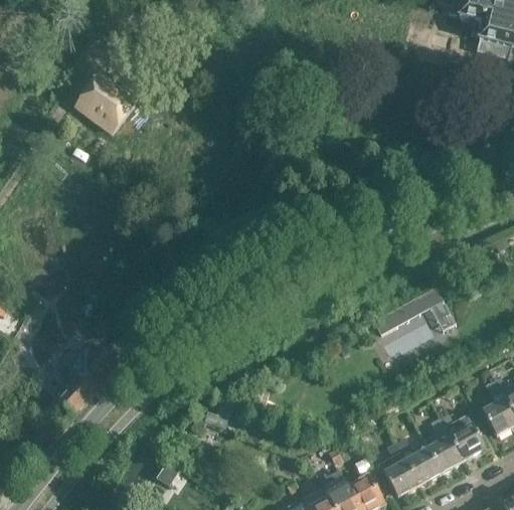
[(482,23),(475,51),(500,57),(499,59),(513,62),(513,0),(463,0),(459,17),(482,23)]
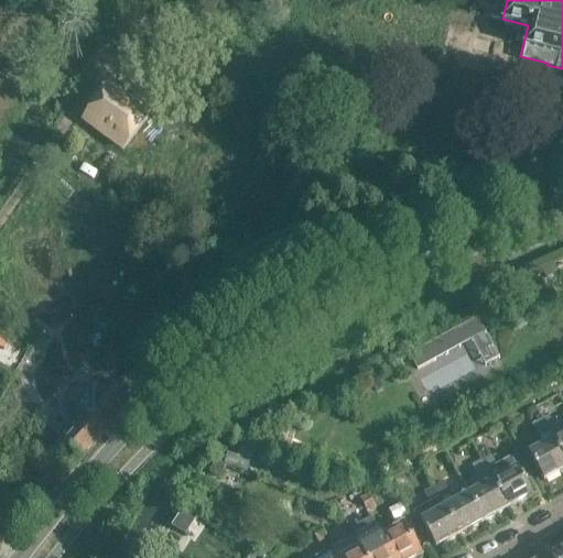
[(151,109),(107,79),(83,118),(126,146),(151,109)]
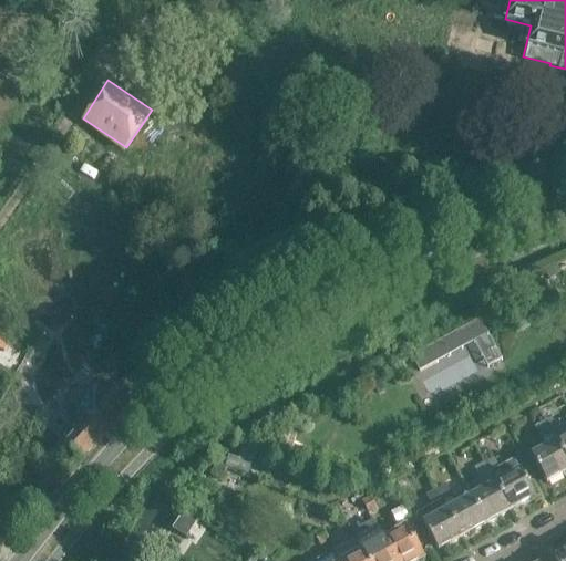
[(410,353),(419,367),(486,330),(477,315),(410,353)]
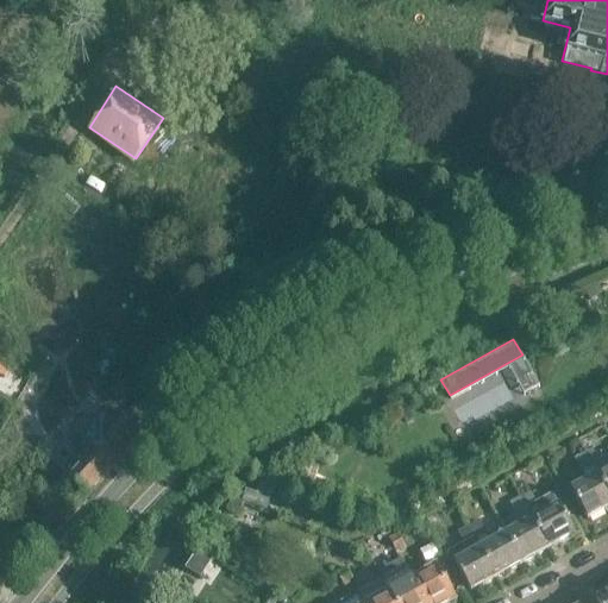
[(0,387),(14,396),(27,376),(0,358),(0,387)]
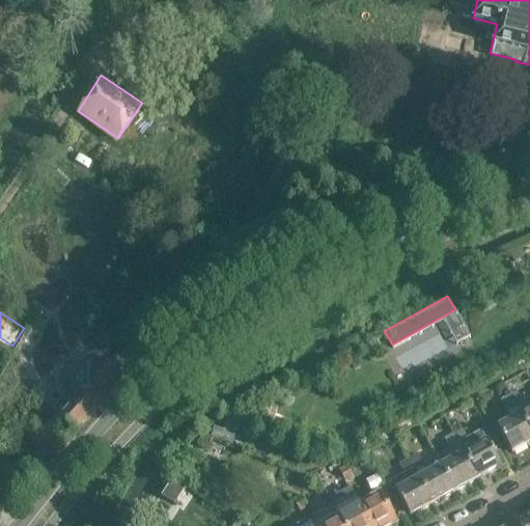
[(71,386),(93,406),(127,370),(110,356),(101,366),(88,354),(67,377),(74,382),(71,386)]
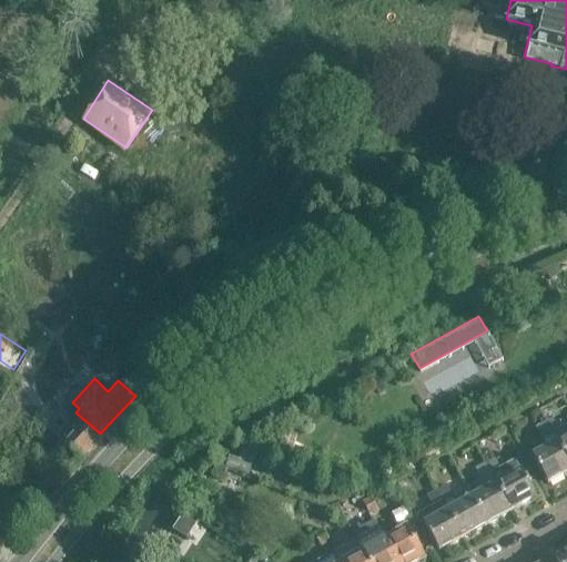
[(100,433),(79,415),(69,426),(72,428),(61,440),(79,456),(100,433)]
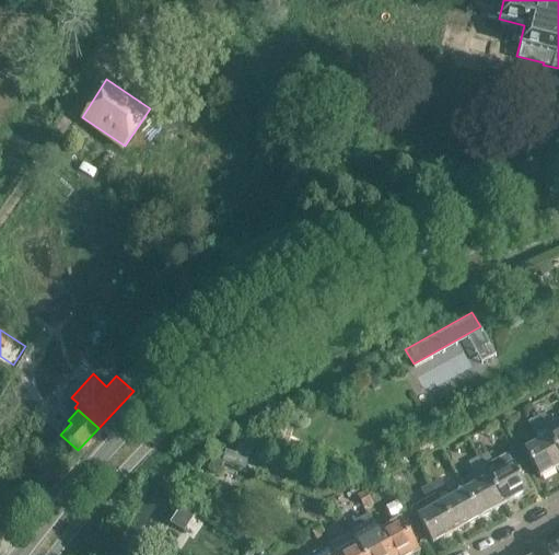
[(537,412),(527,417),(535,431),(545,425),(544,421),(537,412)]
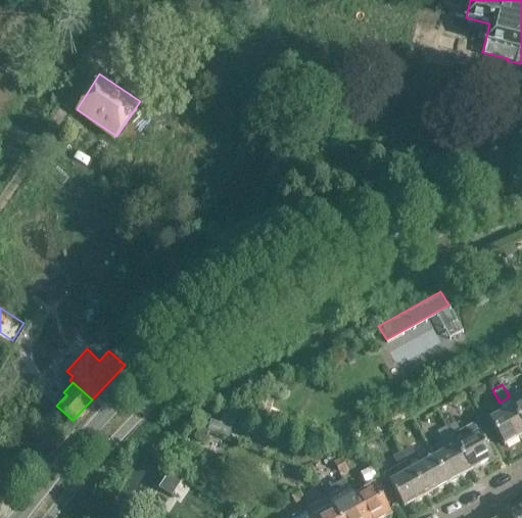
[(509,396),(512,403),(521,420),(521,385),(508,393),(509,396)]
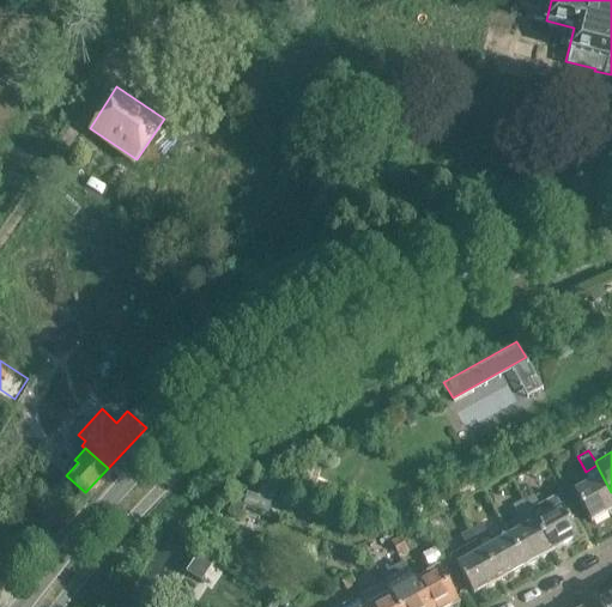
[(611,504),(611,492),(600,472),(574,486),(575,489),(591,517),(611,504)]
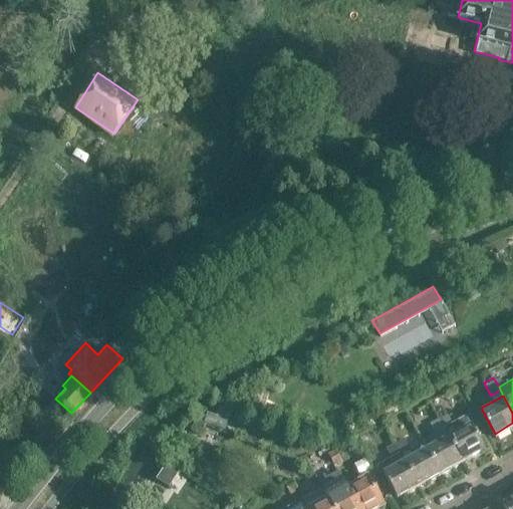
[(206,410),(203,420),(205,421),(223,427),(230,406),(224,404),(219,402),(215,414),(206,410)]
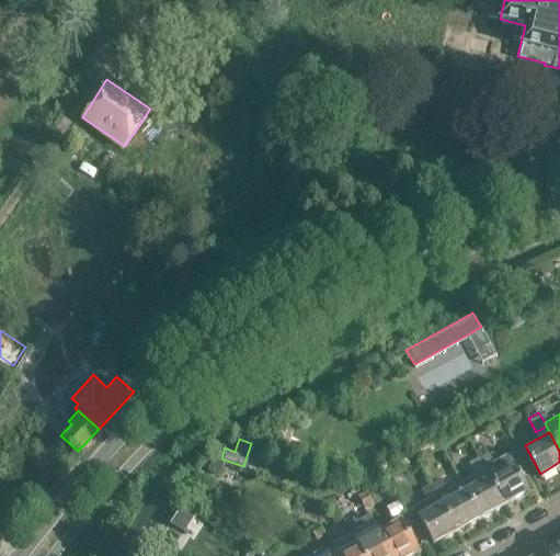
[(490,474),(504,501),(528,488),(520,471),(525,467),(520,457),(513,446),(493,457),(489,447),(479,453),(490,474)]
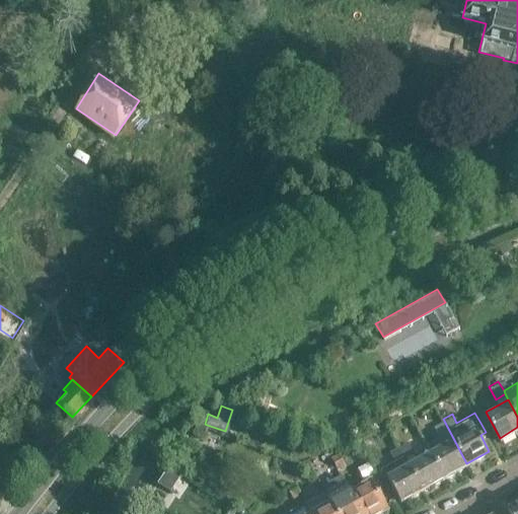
[(431,450),(445,475),(466,463),(453,438),(450,432),(443,419),(433,425),(444,443),(431,450)]
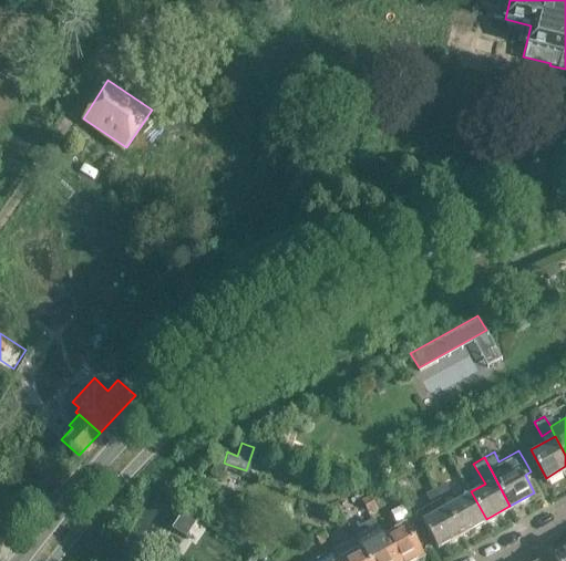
[(216,458),(211,469),(220,475),(226,464),(224,463),(216,458)]
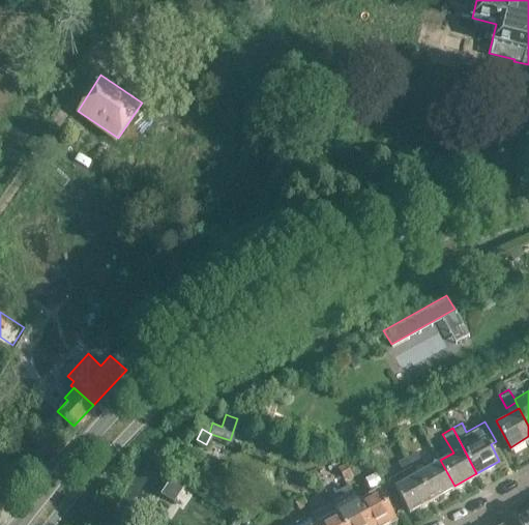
[(416,447),(407,454),(414,465),(417,472),(432,498),(454,486),(440,460),(437,454),(423,461),(416,447)]
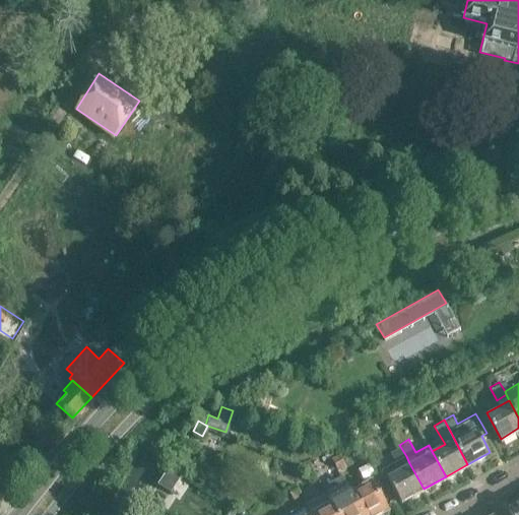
[(340,451),(332,455),(339,468),(347,463),(340,451)]
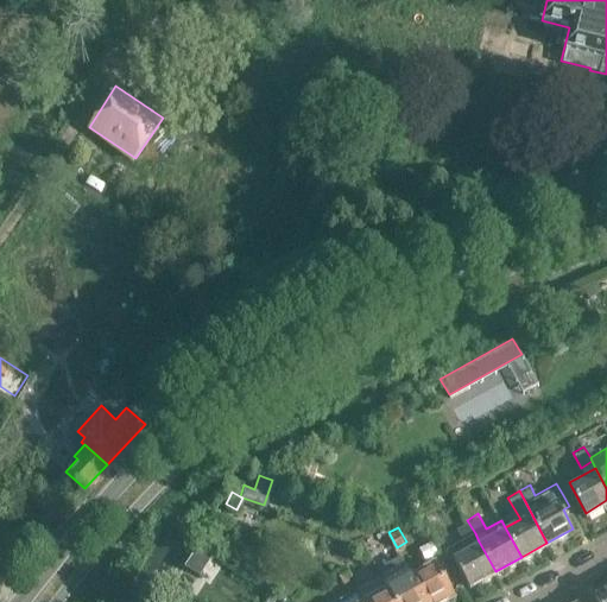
[(216,544),(207,538),(201,545),(212,551),(216,544)]
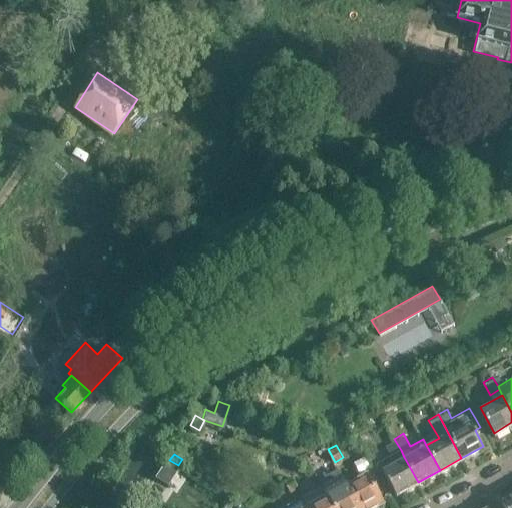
[(382,469),(383,470),(396,494),(418,482),(404,457),(382,469)]
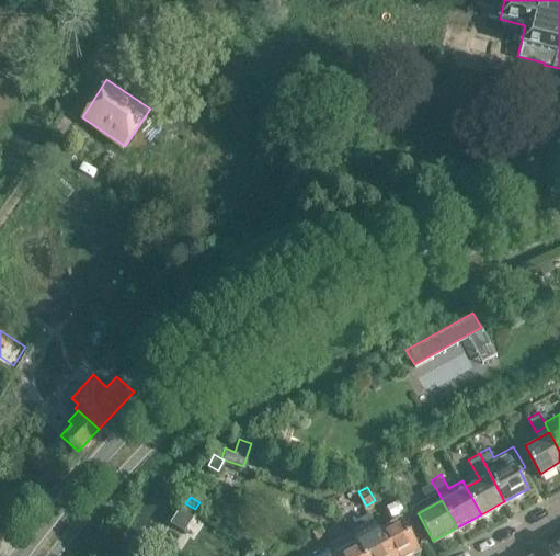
[(195,512),(182,505),(171,521),(183,530),(195,512)]
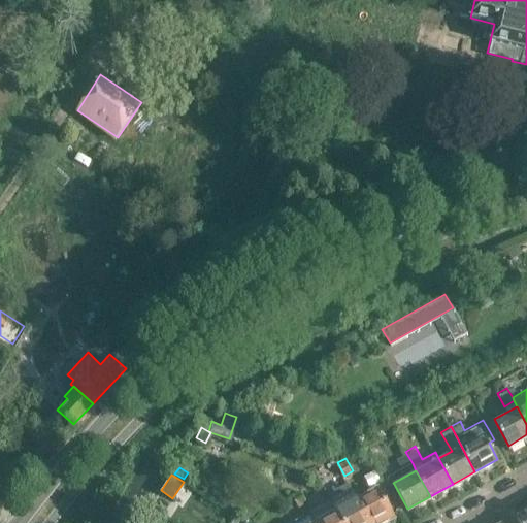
[(384,481),(356,496),(370,522),(382,522),(393,517),(389,508),(396,504),(384,481)]
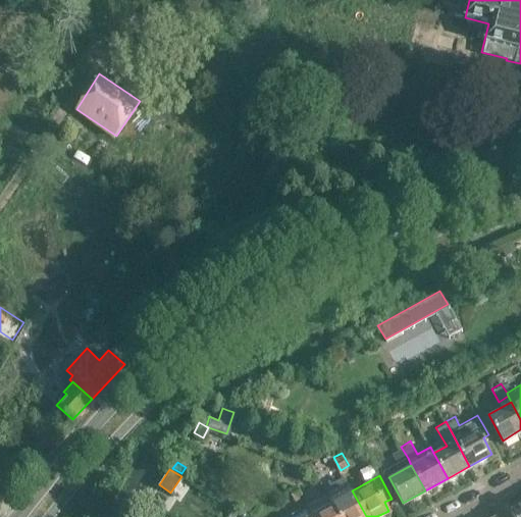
[(294,479),(285,484),(293,497),(301,492),(294,479)]
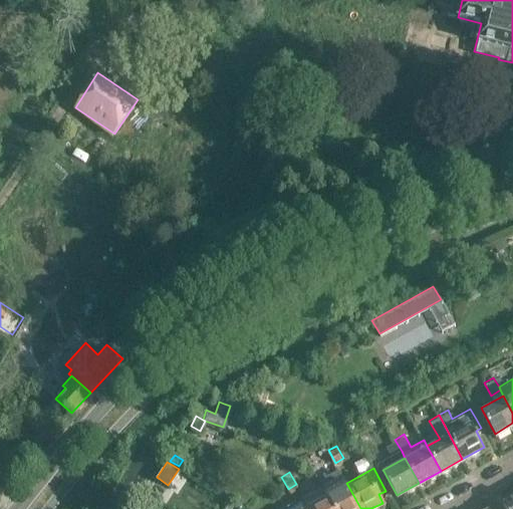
[(360,508),(346,483),(327,494),(334,508),(360,508)]
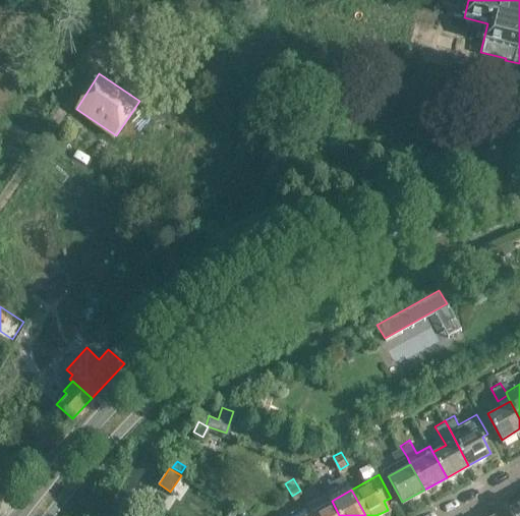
[(306,501),(280,515),(313,515),(311,512),(306,501)]
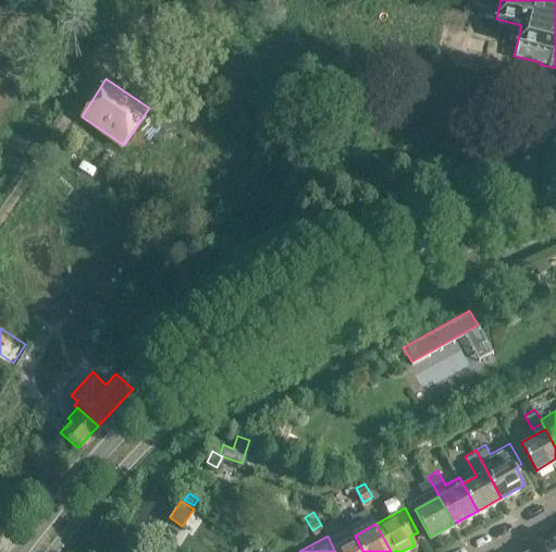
[(362,551),(355,536),(333,548),(335,551),(362,551)]
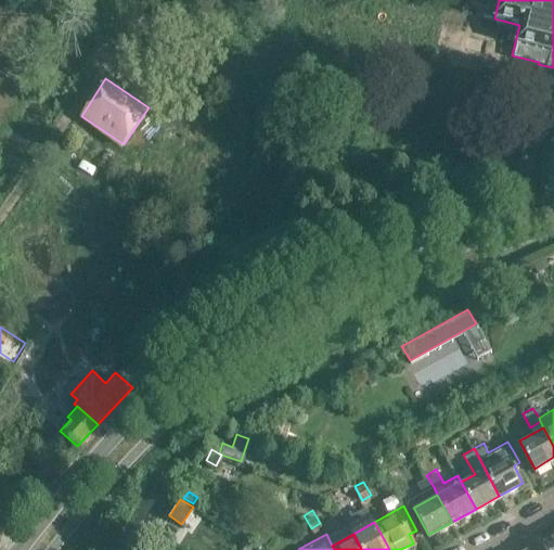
[(553,549),(553,534),(541,541),(546,549),(553,549)]
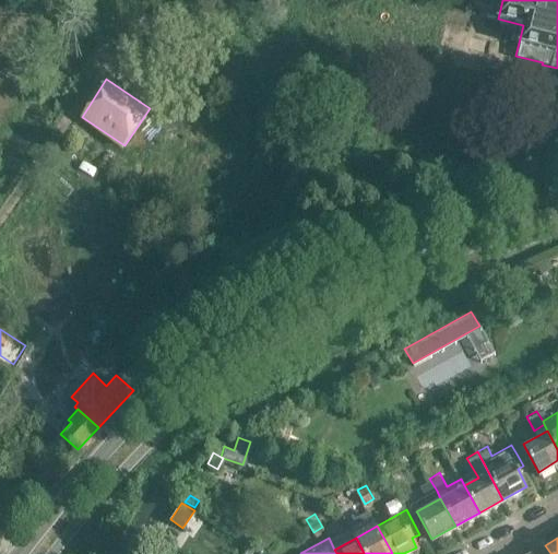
[(164,543),(156,553),(177,553),(178,552),(164,543)]
